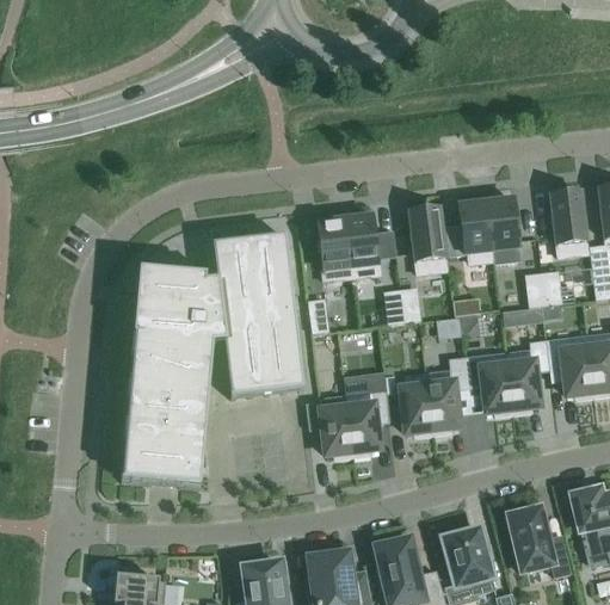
[(609,186),(599,187),(607,245),(590,247),(596,298),(609,296),(609,258),(609,186)]
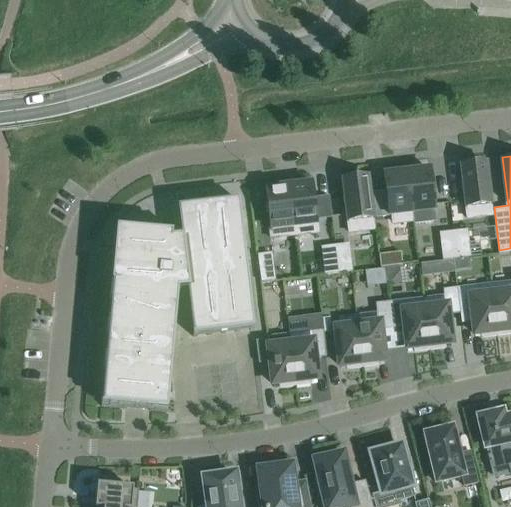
[(486,159),(462,162),(468,214),(492,211),(486,159)]
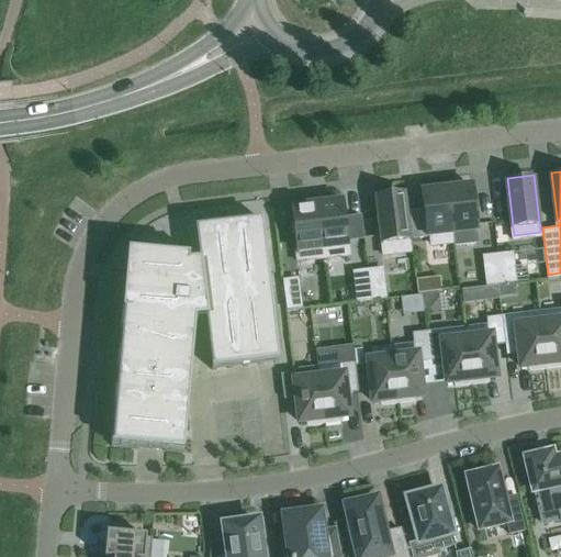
[(473,182),(447,186),(452,230),(453,230),(478,226),(473,182)]
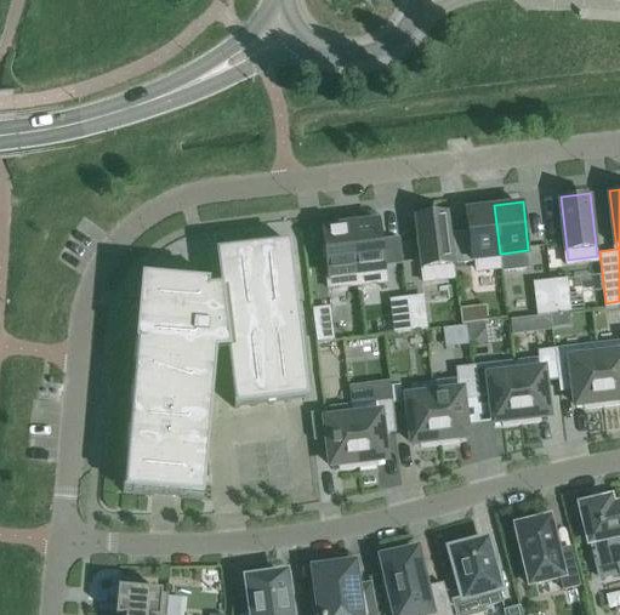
[(500,254),(494,205),(466,208),(472,257),(476,256),(478,267),(502,263),(501,254),(500,254)]
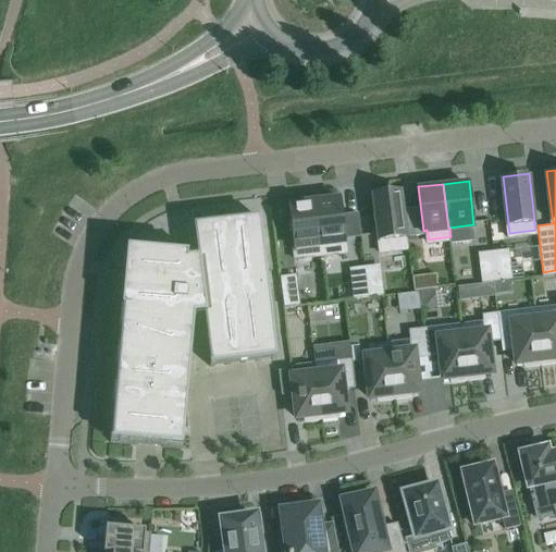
[(399,188),(373,192),(381,248),(407,246),(399,188)]
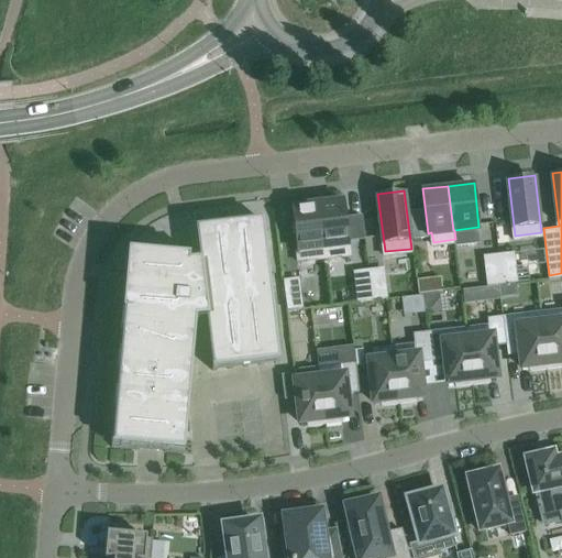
[(343,198),(318,201),(324,255),(350,252),(343,198)]
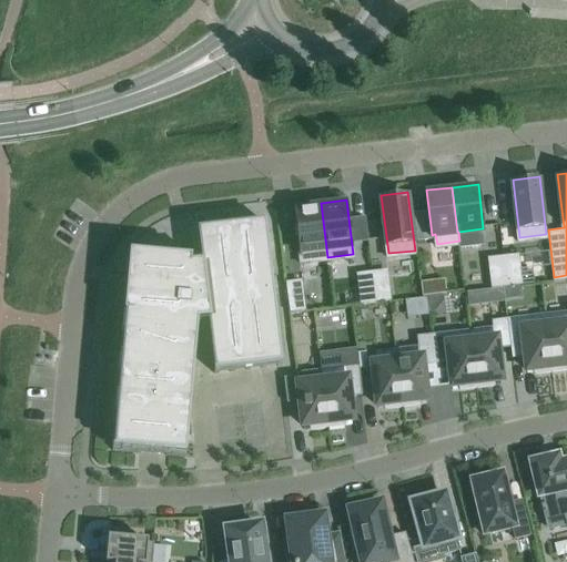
[(327,257),(321,203),(295,205),(301,259),(327,257)]
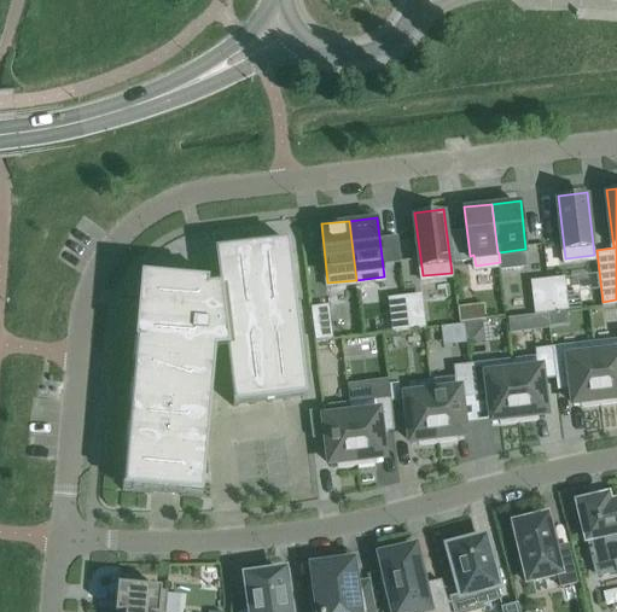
[(289,238),(217,246),(215,246),(220,284),(208,285),(208,279),(151,274),(147,316),(138,315),(122,485),(203,493),(215,349),(227,347),(233,402),(307,392),(289,238)]
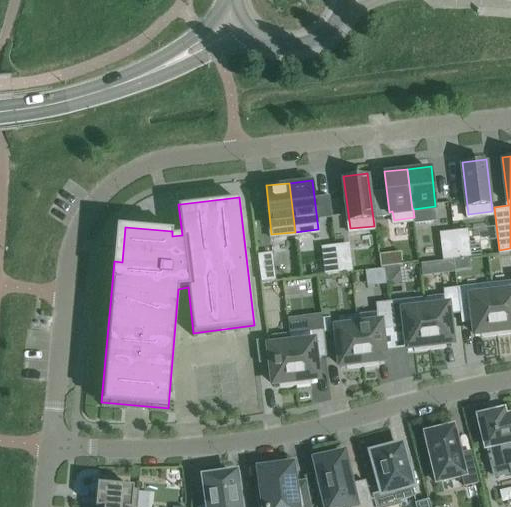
[(467,227),(454,228),(457,255),(470,253),(467,227)]
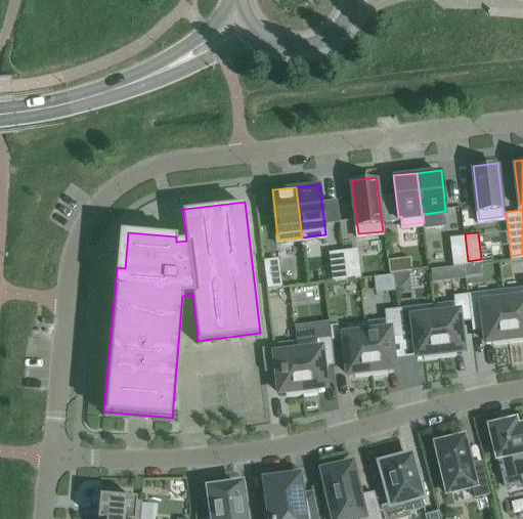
[(468,261),(465,233),(451,235),(454,263),(466,261),(468,261)]
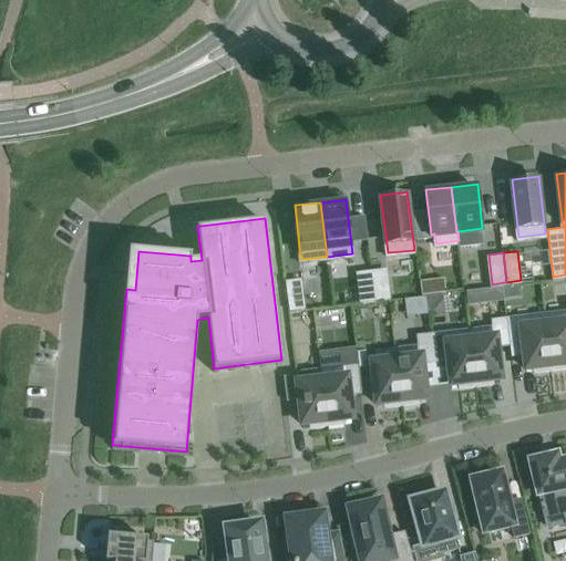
[(387,267),(371,269),(376,298),(390,297),(387,267)]
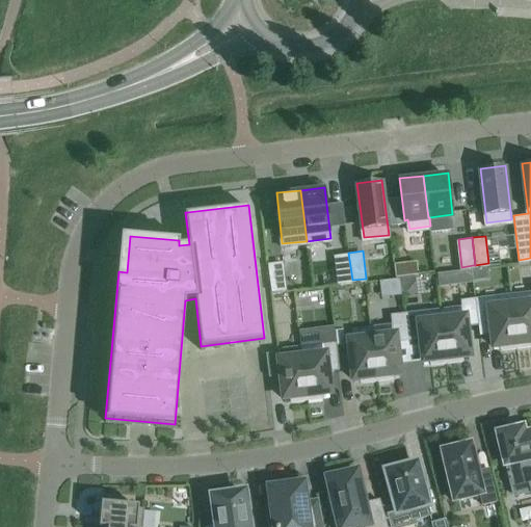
[(352,280),(348,253),(335,254),(338,282),(352,280)]
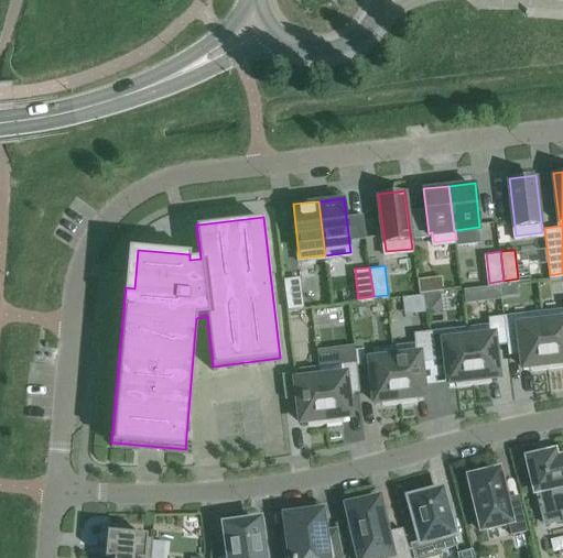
[(429,290),(426,274),(418,275),(420,291),(429,290)]
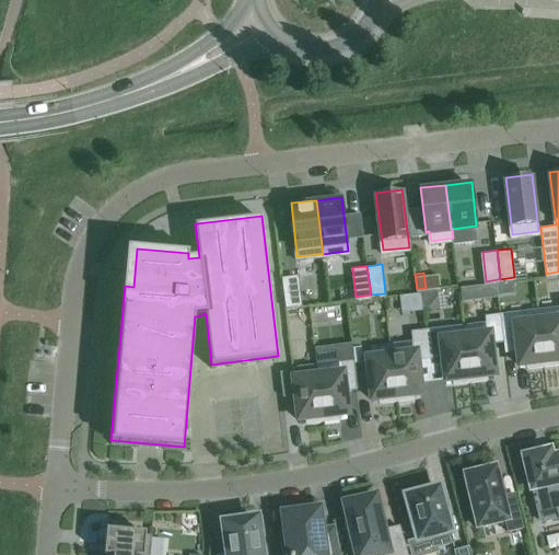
[(301,303),(297,274),(282,276),(286,304),(301,303)]
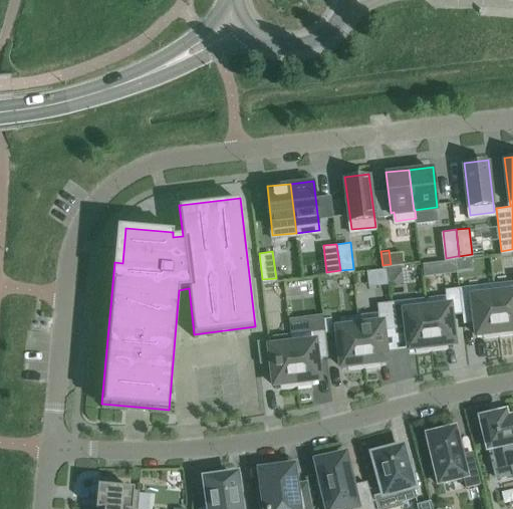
[(457,256),(446,258),(447,271),(459,269),(457,256)]
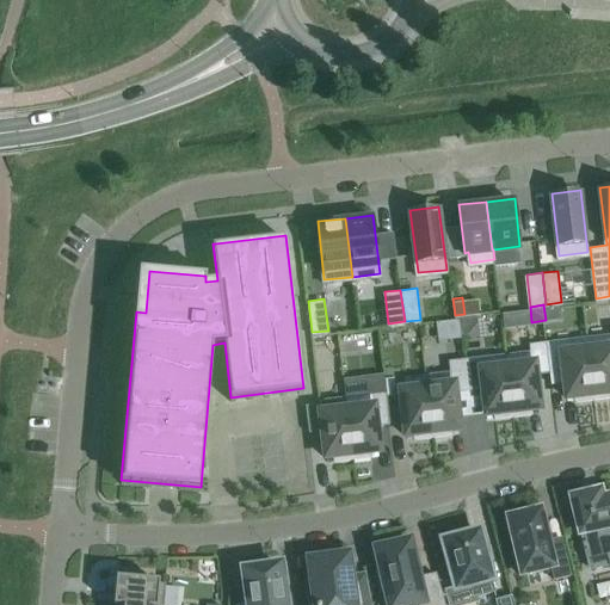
[(609,332),(586,335),(595,396),(609,393),(609,332)]
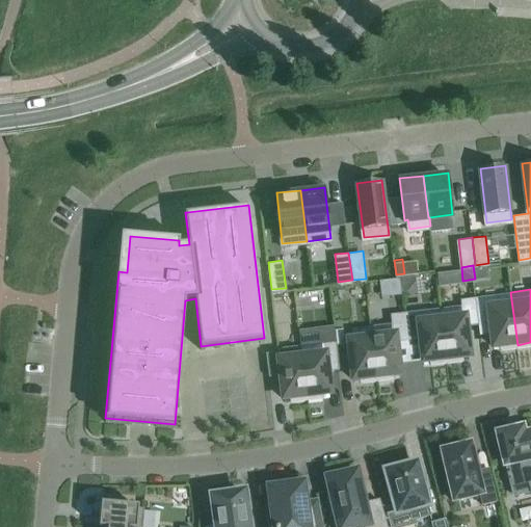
[(518,345),(510,292),(476,296),(479,322),(490,321),(494,343),(501,343),(502,346),(518,345)]
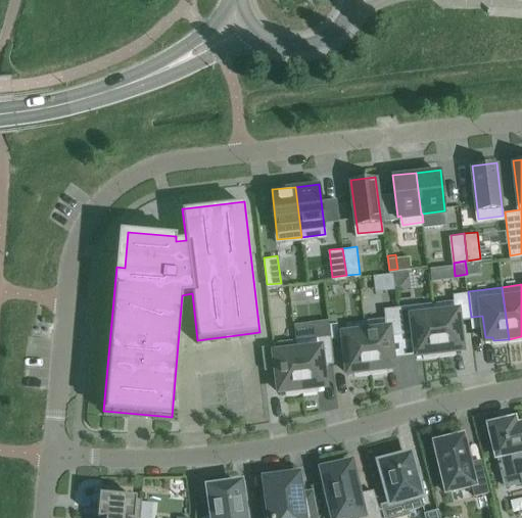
[(455,298),(433,301),(439,354),(455,351),(455,347),(462,346),(459,318),(471,317),(468,291),(454,292),(455,298)]
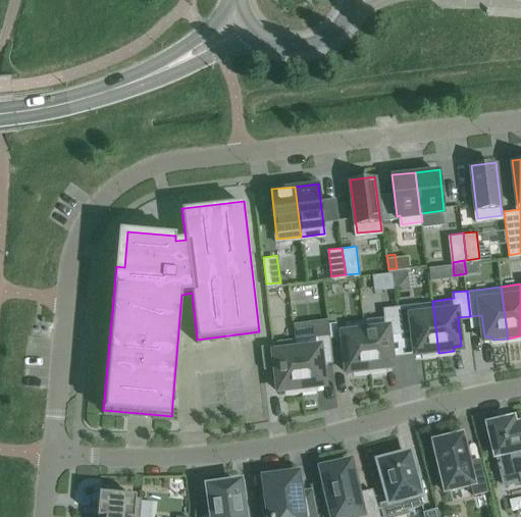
[(438,353),(432,301),(398,305),(401,331),(413,329),(415,352),(422,351),(423,355),(438,353)]
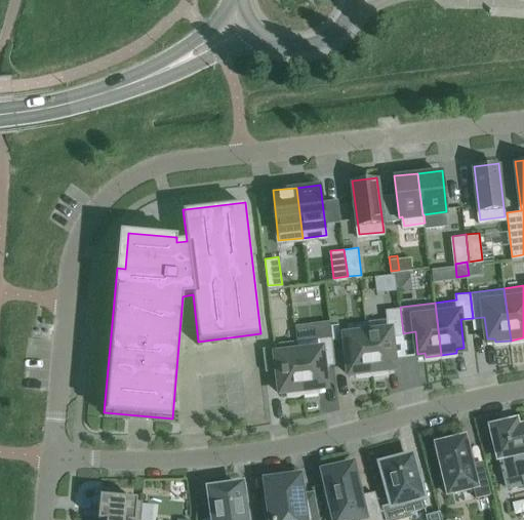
[(366,320),(367,330),(372,372),(388,370),(387,367),(395,366),(391,334),(403,333),(400,307),(387,308),(388,318),(366,320)]
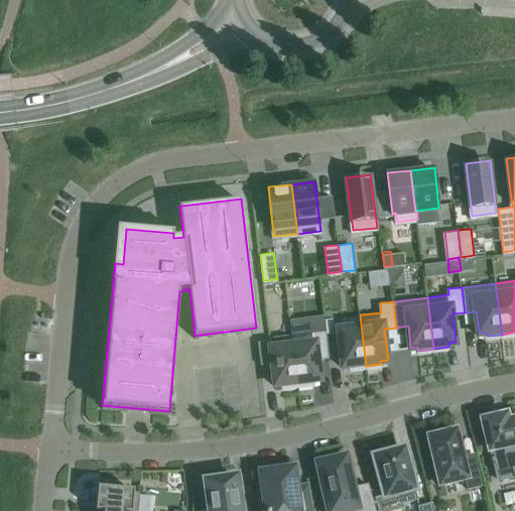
[(333,316),(325,317),(327,332),(335,331),(333,316)]
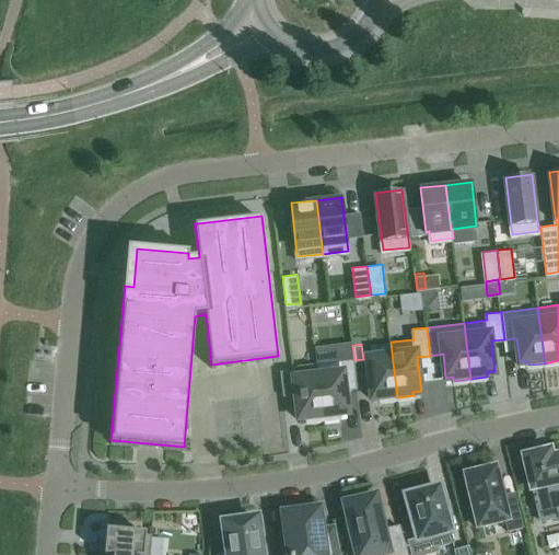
[(397,397),(392,353),(368,356),(372,396),(380,395),(381,400),(397,397)]
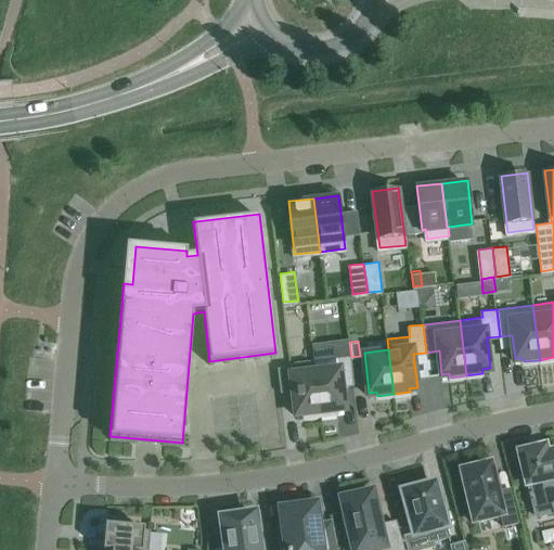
[(344,407),(342,384),(355,382),(351,355),(314,359),(321,414),(337,412),(336,408),(344,407)]
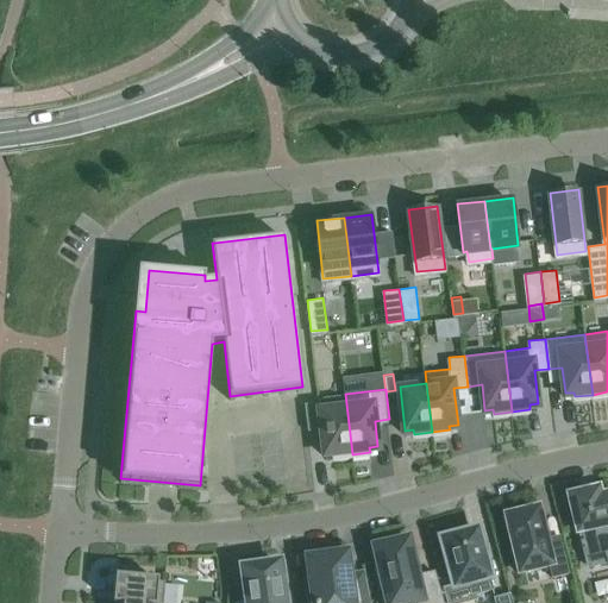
[(352,454),(345,394),(319,396),(319,400),(305,401),(308,428),(321,427),(325,453),(333,452),(334,456),(352,454)]
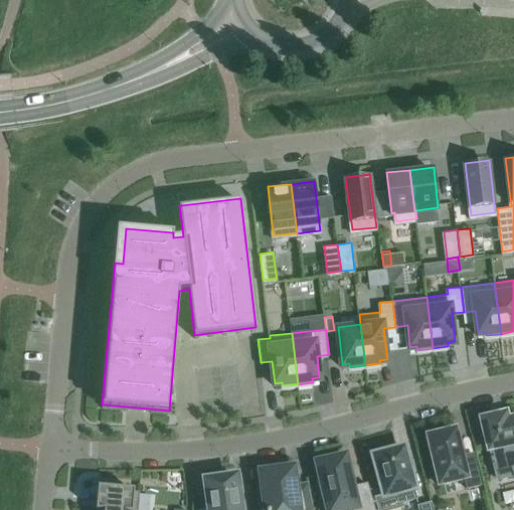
[(482,416),(489,448),(492,447),(493,454),(490,455),(494,468),(497,468),(498,475),(513,472),(513,475),(513,415),(507,417),(505,411),(482,416)]
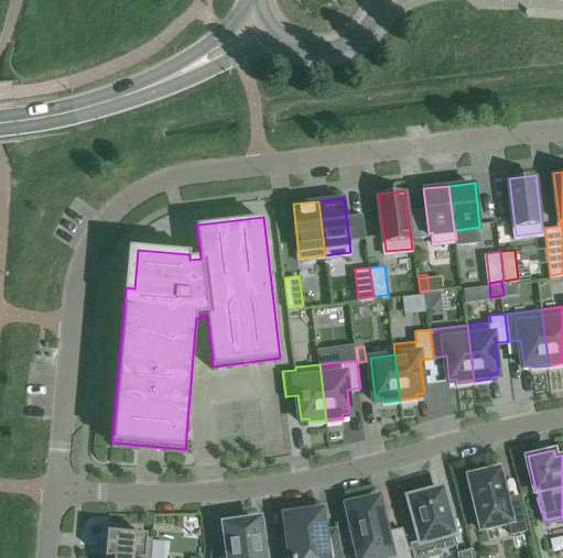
[(469,476),(482,527),(510,521),(512,531),(527,527),(518,493),(506,496),(499,470),(487,472),(486,471),(469,476)]
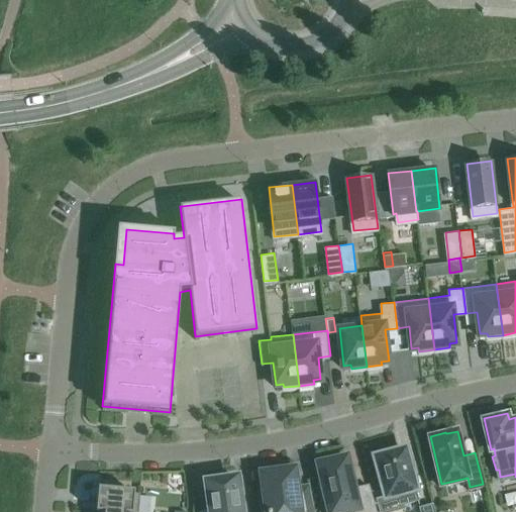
[(416,488),(417,488),(405,446),(397,448),(396,446),(383,449),(383,452),(375,454),(386,496),(400,492),(403,501),(419,497),(416,488)]
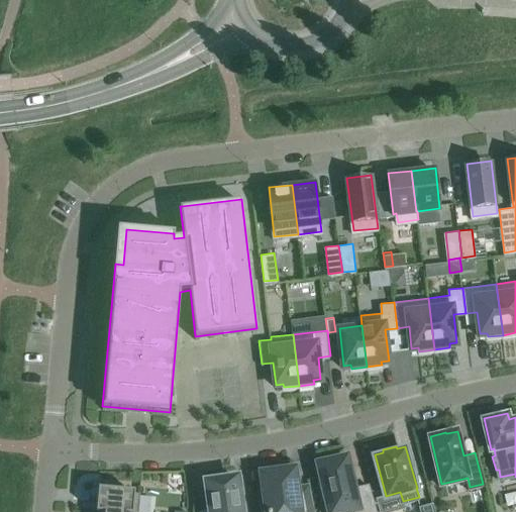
[(352,511),(377,511),(370,483),(354,486),(352,478),(353,478),(352,477),(347,454),(317,462),(322,480),(318,481),(322,497),(325,496),(329,511),(340,511),(352,509),(352,511)]
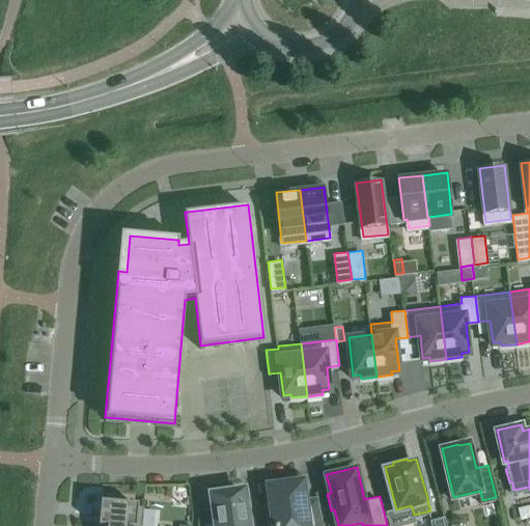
[(275,524),(274,525),(323,525),(317,502),(301,504),(300,498),(304,498),(302,480),(269,485),(271,500),(266,501),(269,525),(275,524)]
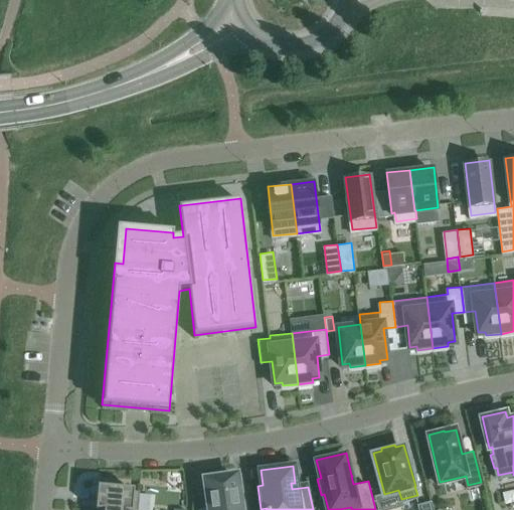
[(241,509),(240,501),(239,501),(238,494),(239,493),(236,473),(223,475),(223,471),(207,473),(208,477),(205,478),(209,507),(200,508),(200,509),(241,509)]
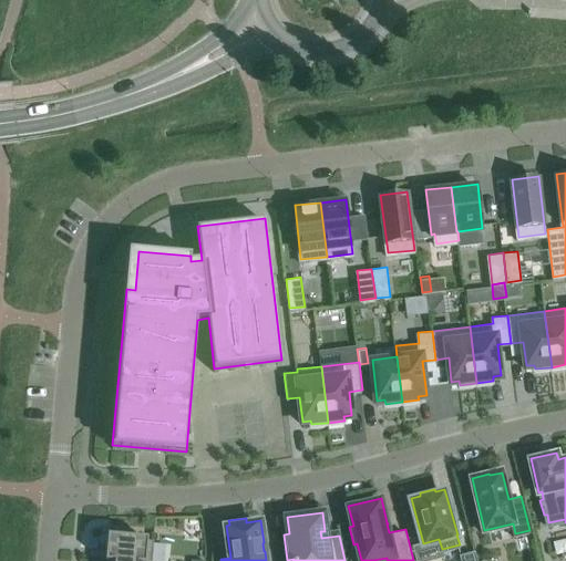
[(112,534),(109,534),(106,559),(129,560),(151,560),(154,538),(125,536),(126,532),(112,531),(112,534)]
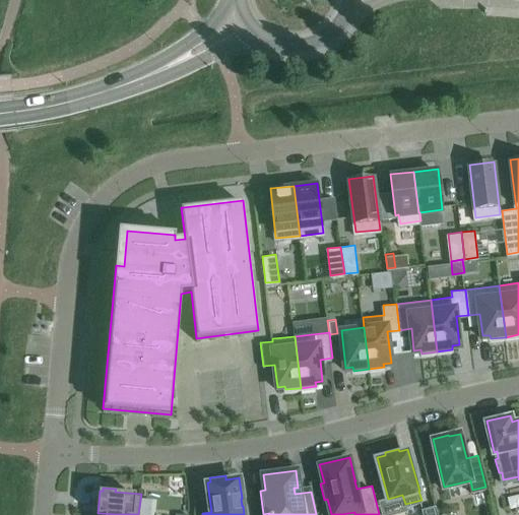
[(423,508),(425,514),(438,514),(436,505),(435,506),(435,505),(423,508)]
